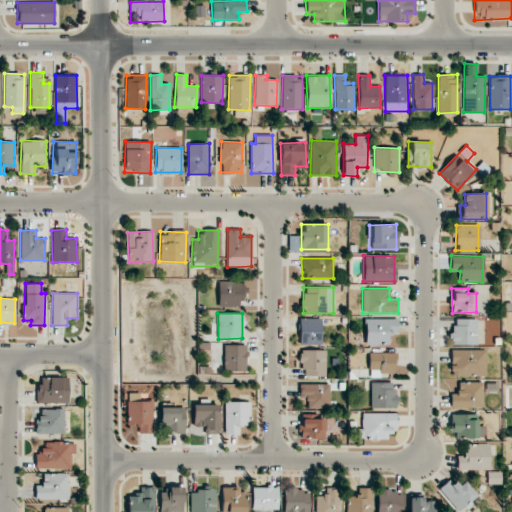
[(321,318),(299,319),(299,345),(322,344),(321,318)]
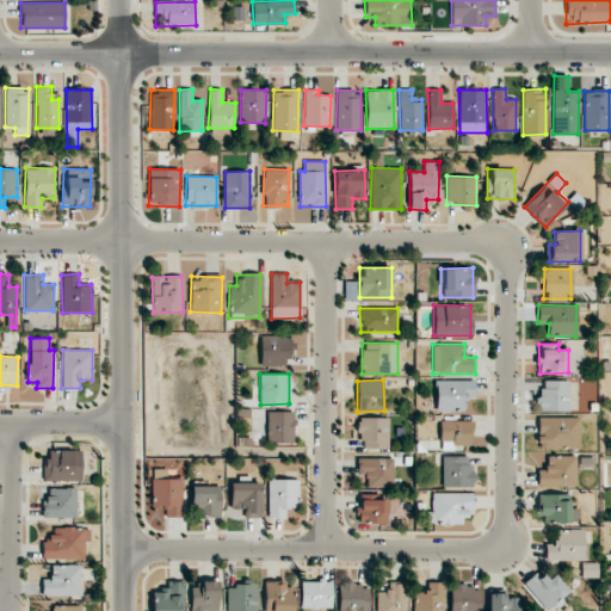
[(475,397),(474,380),(436,382),(437,412),(464,409),(463,397),(475,397)]
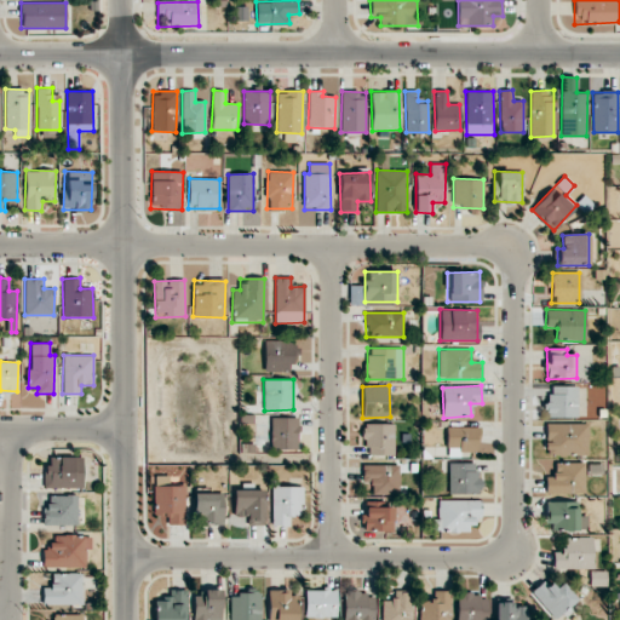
[(546,418),(579,417),(578,386),(550,386),(550,402),(546,403),(546,418)]
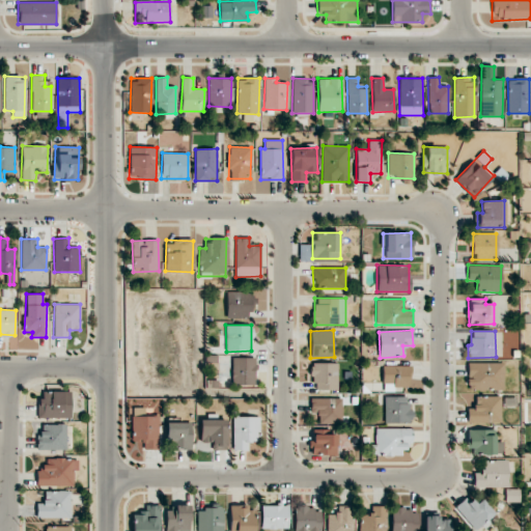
[(255,358),(232,358),(232,385),(254,385),(255,358)]
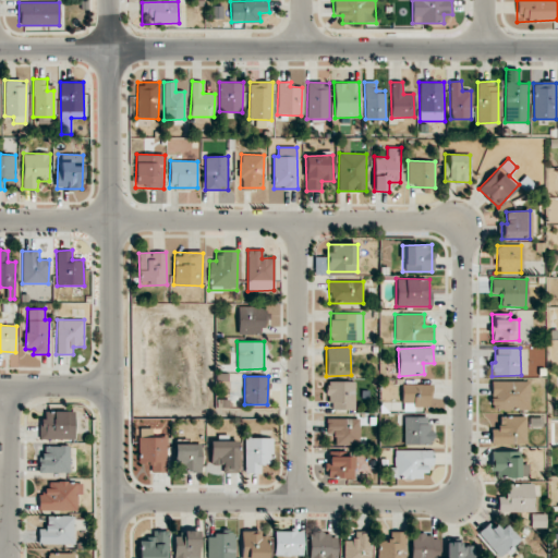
[(530,410),(530,381),(492,380),(492,410),(530,410)]
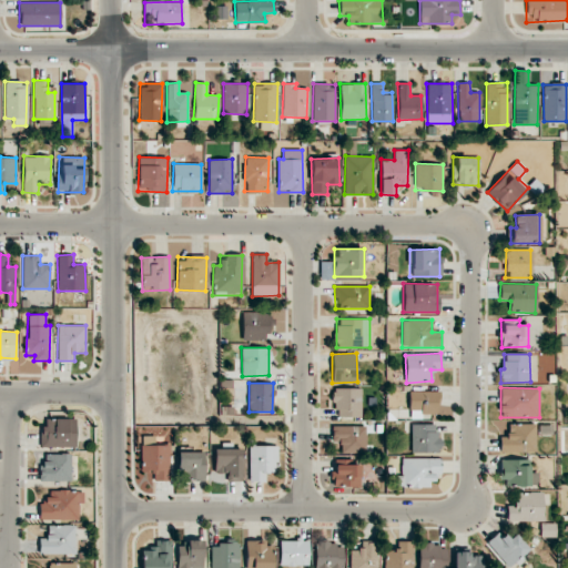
[(361,416),(362,388),(333,388),(332,408),(337,408),(337,416),(361,416)]
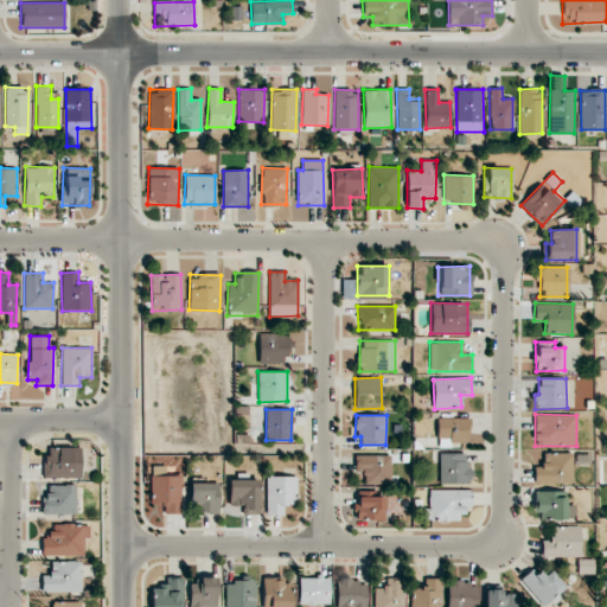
[(468,417),(436,419),(438,438),(449,438),(449,442),(468,441),(468,417)]
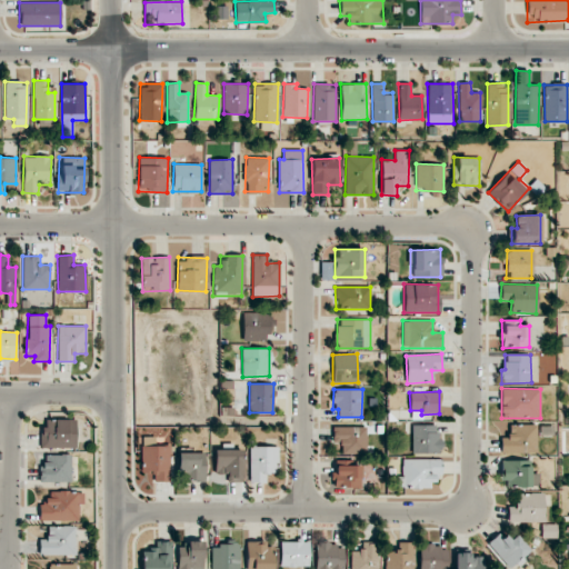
[(76,448),(76,419),(41,419),(41,448),(76,448)]
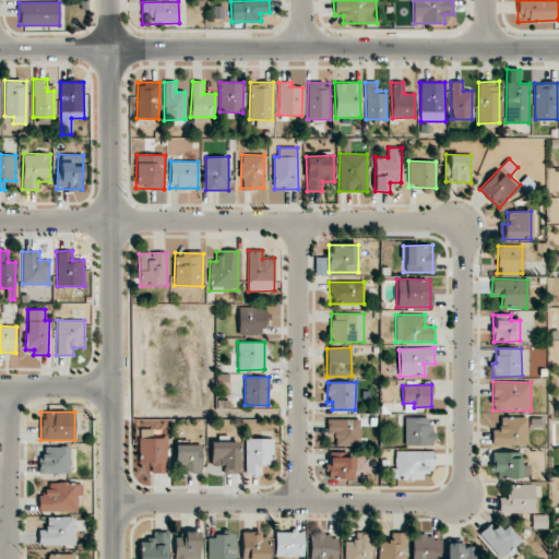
[(404,445),(431,445),(431,417),(404,417),(404,445)]
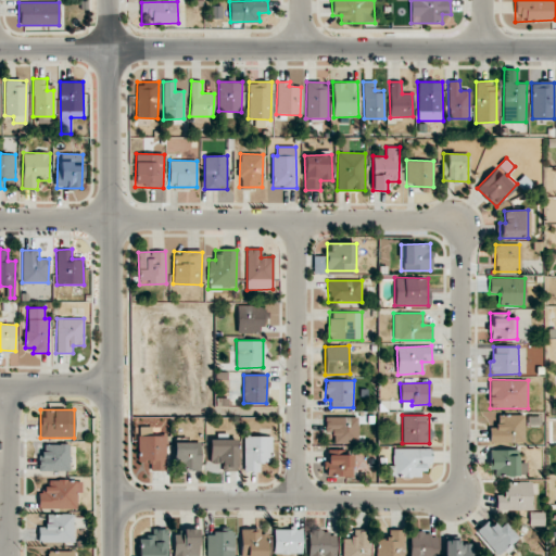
[(525,442),(525,415),(497,415),(497,426),(489,426),(490,443),(525,442)]
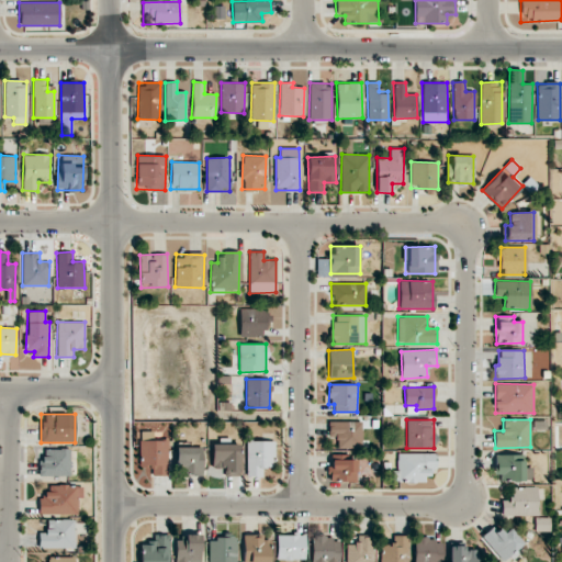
[(361,422),(328,422),(328,436),(337,436),(337,448),(362,448),(361,422)]
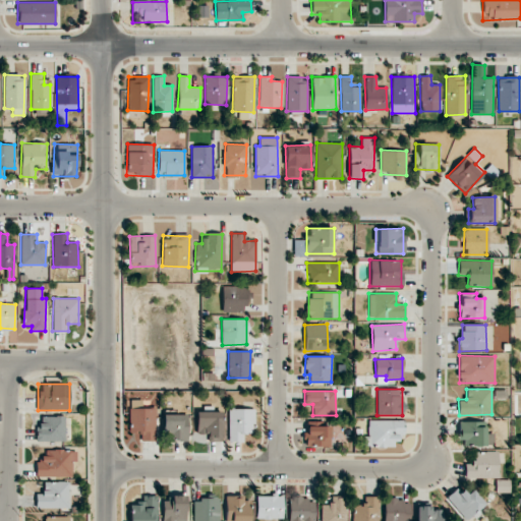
[(155,441),(154,400),(129,400),(129,433),(140,433),(140,442),(155,441)]
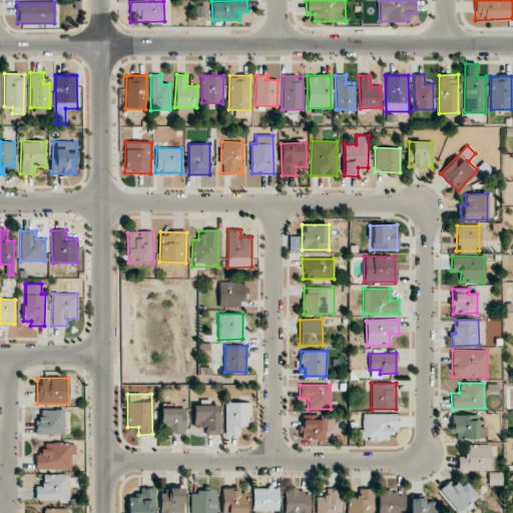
[(250,403),(225,402),(224,435),(240,435),(240,427),(250,427),(250,403)]
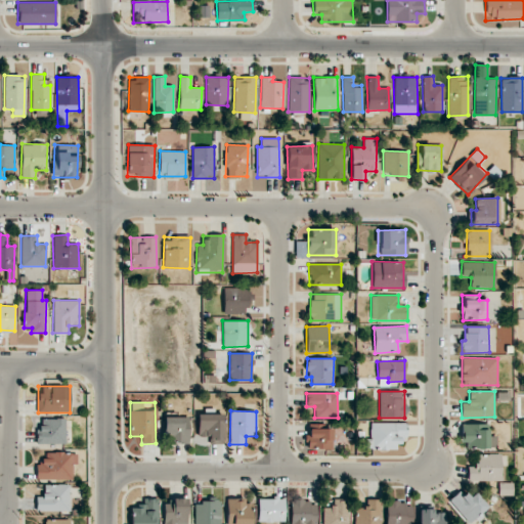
[(223,413),(198,415),(198,437),(209,436),(209,444),(223,443),(223,413)]
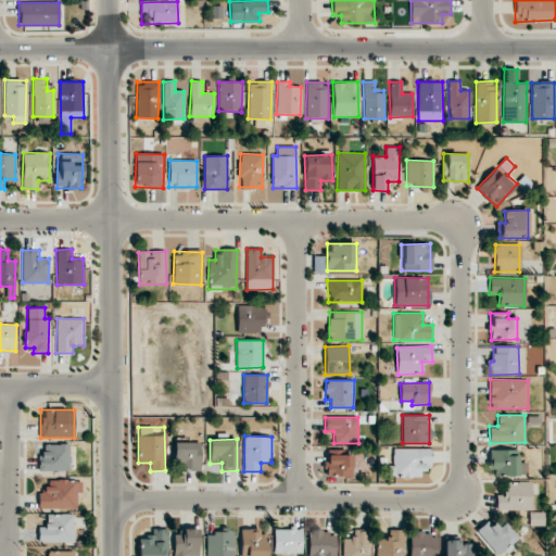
[(200,468),(200,442),(174,442),(173,468),(200,468)]
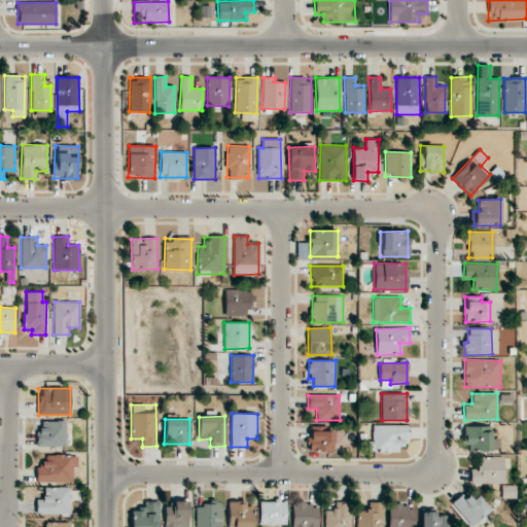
[(36,446),(65,447),(66,421),(42,421),(42,428),(36,428),(36,446)]
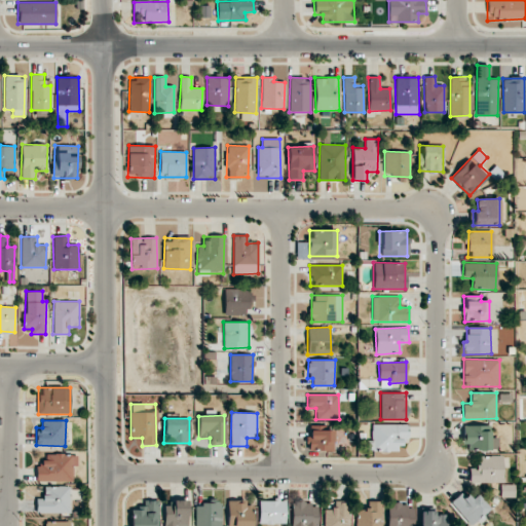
[(408,424),(372,424),(372,441),(368,441),(368,451),(401,451),(401,438),(408,438),(408,424)]
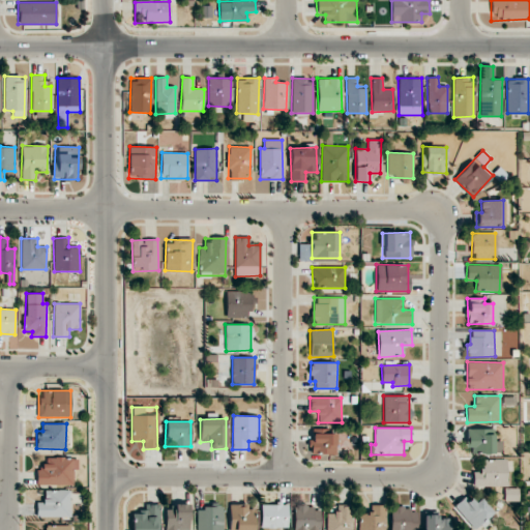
[(501,441),(494,441),(493,428),(466,429),(467,452),(502,451),(501,441)]
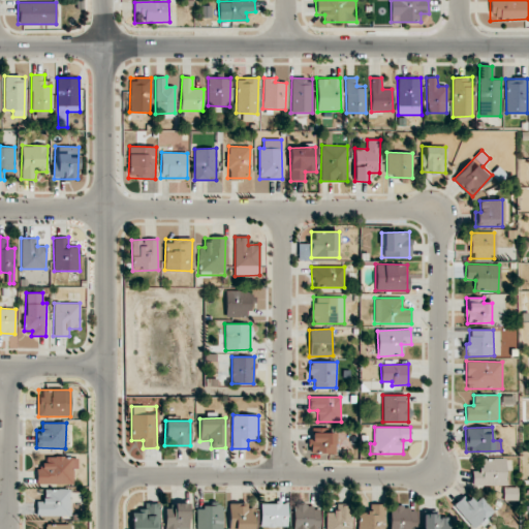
[(336,454),(336,433),(311,432),(311,453),(336,454)]
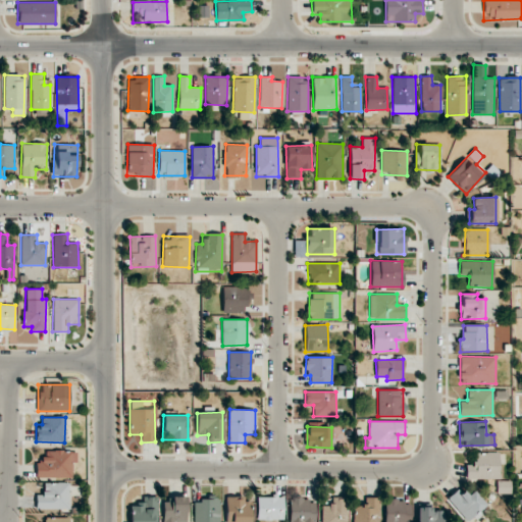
[(73,451),(46,451),(46,457),(37,457),(37,477),(73,477),(73,451)]
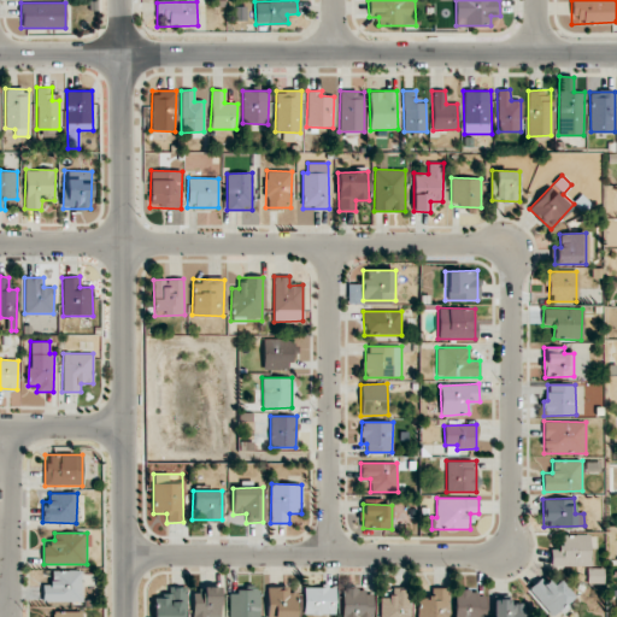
[(589,534),(560,535),(560,547),(550,548),(551,566),(589,565),(589,534)]
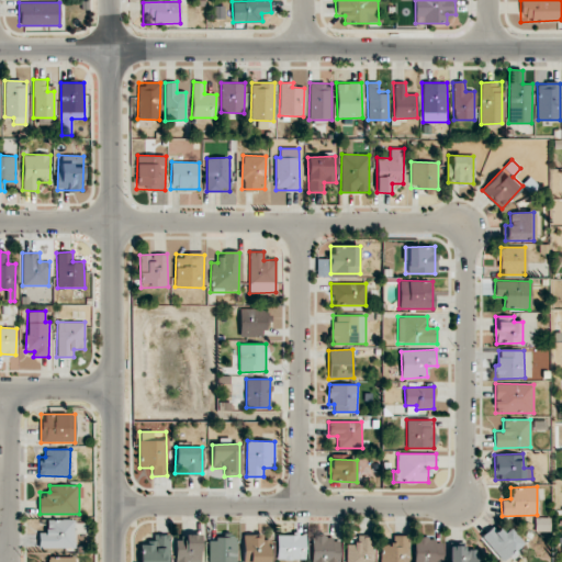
[(75,548),(74,519),(46,520),(46,532),(37,532),(38,548),(75,548)]
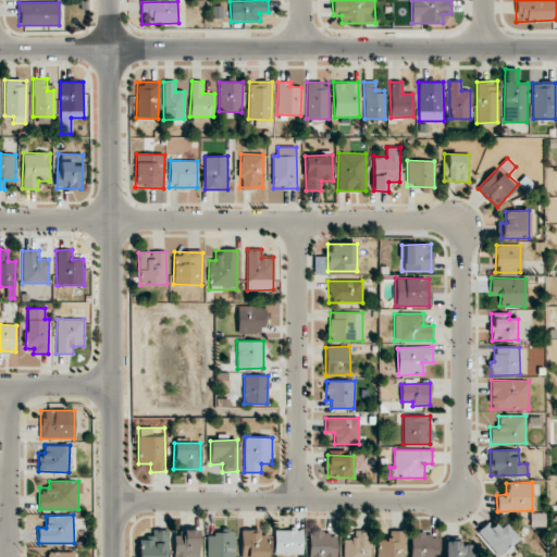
[(497,530),(490,520),(477,532),(498,556),(518,539),(505,523),(497,530)]
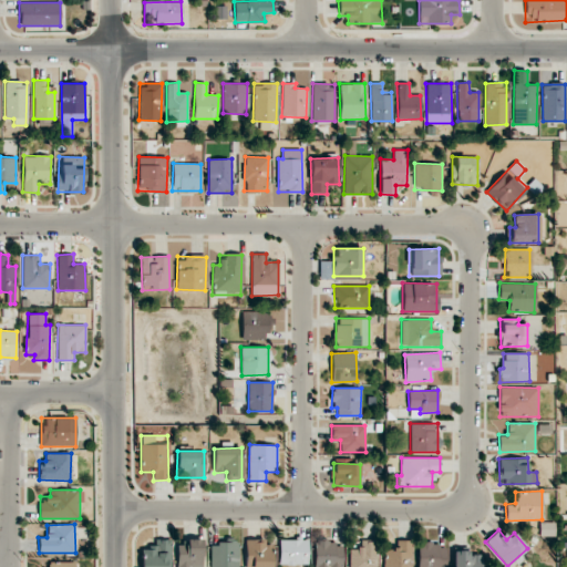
[(279,564),(308,565),(308,539),(279,538),(279,564)]
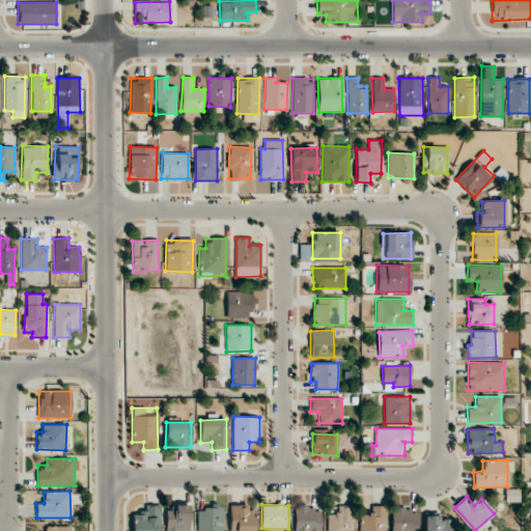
[(160,530),(160,505),(141,505),(141,513),(132,513),(132,530),(160,530)]
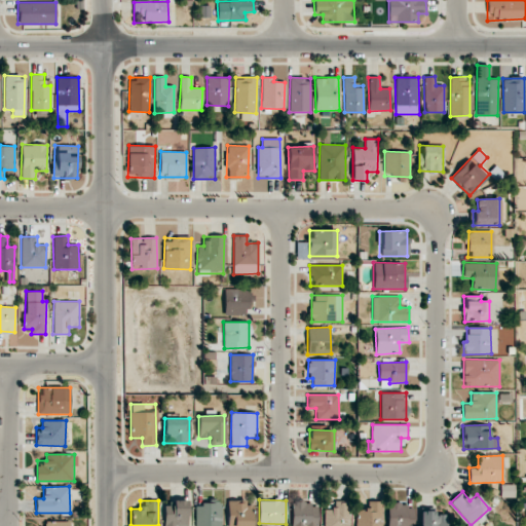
[(164,506),(164,525),(187,525),(188,500),(174,500),(174,506),(164,506)]
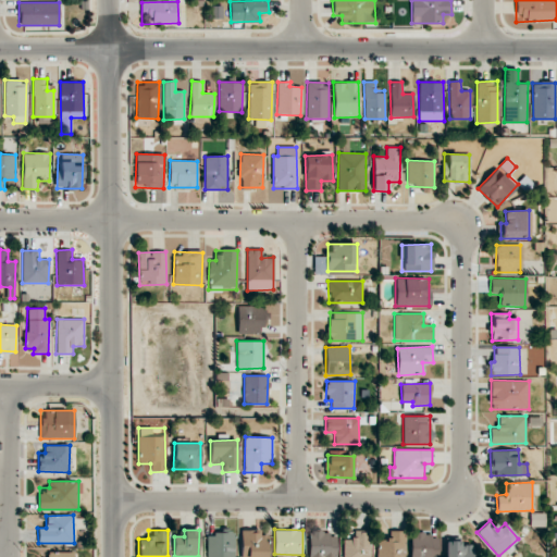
[(369,556),(369,530),(353,531),(353,540),(343,540),(343,556),(369,556)]
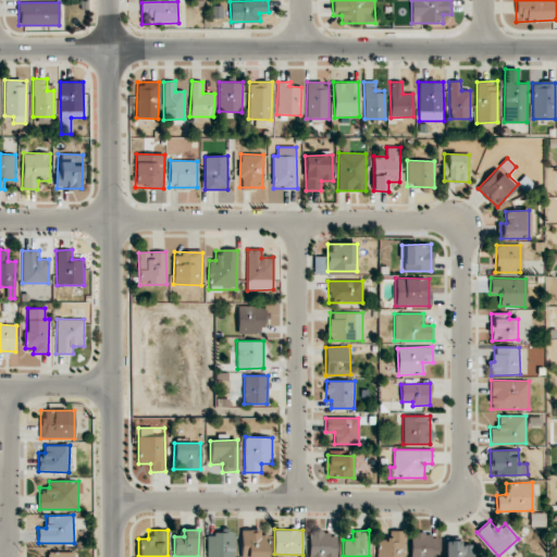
[(378,539),(376,556),(404,556),(405,531),(387,530),(387,540),(378,539)]
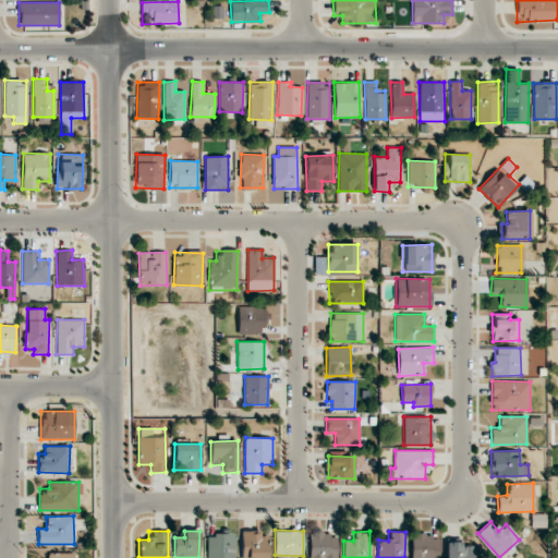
[(207,533),(207,557),(234,557),(234,532),(207,533)]
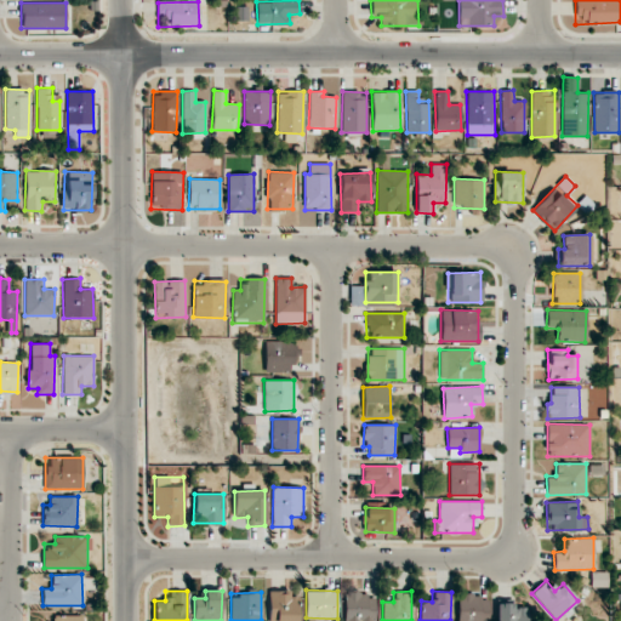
[(268,592),(268,620),(297,620),(298,592),(268,592)]
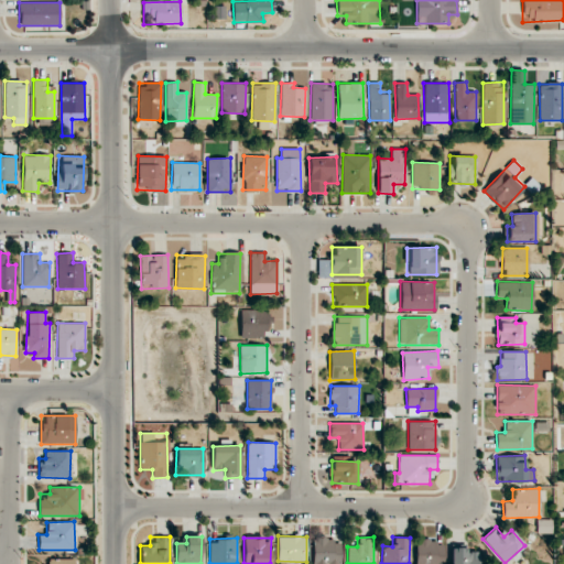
[(339,563),(340,539),(313,539),(312,563),(339,563)]
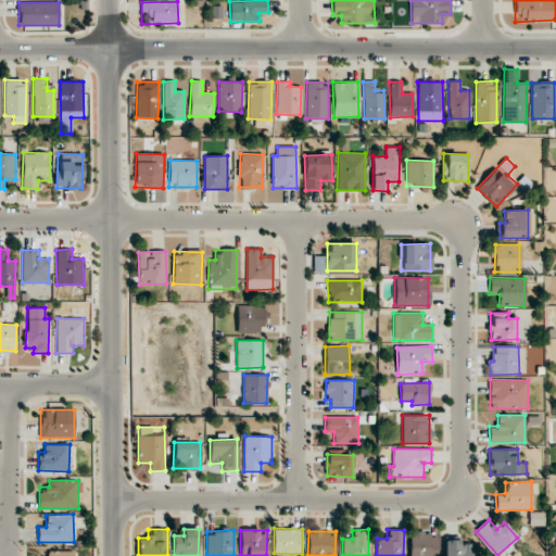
[(437,555),(438,534),(411,533),(409,555),(437,555)]
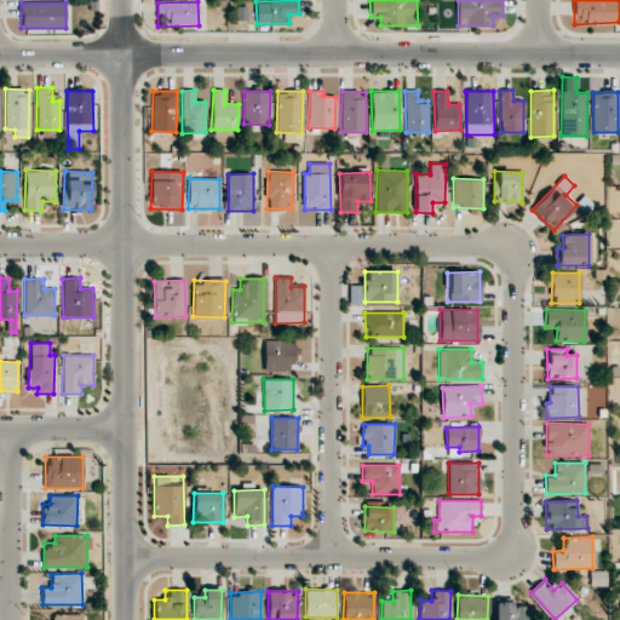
[(526,619),(526,607),(514,607),(514,602),(495,602),(494,619),(526,619)]
